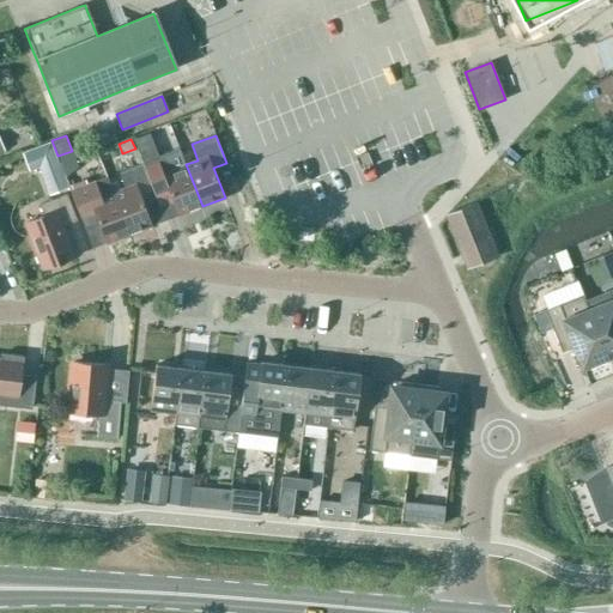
[(67,189),(49,144),(22,153),(29,173),(38,169),(48,196),(67,189)]
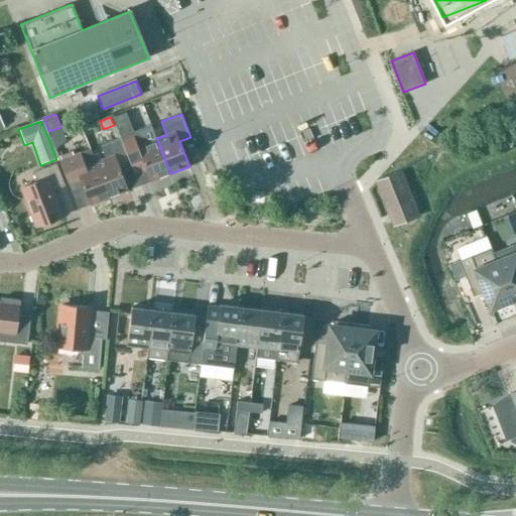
[(142,129),(121,137),(136,175),(145,172),(149,182),(170,173),(156,138),(151,125),(142,129)]
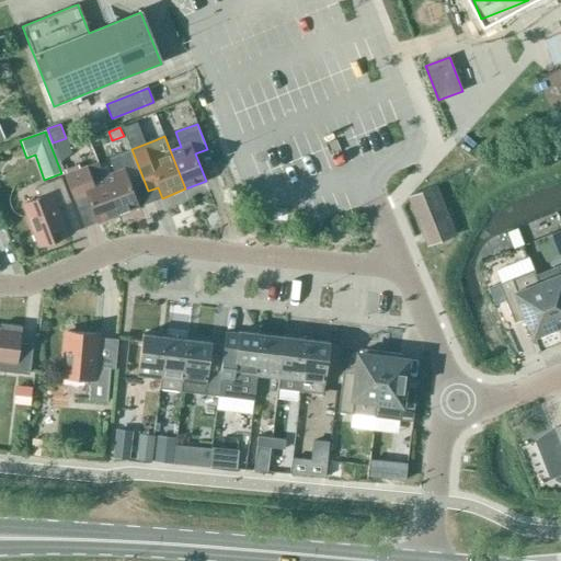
[(148,191),(132,149),(109,158),(114,173),(103,176),(118,215),(139,207),(135,195),(148,191)]
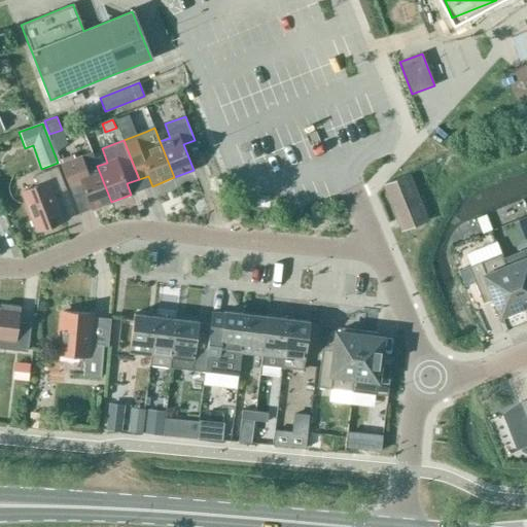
[(81,156),(61,165),(70,189),(81,184),(92,209),(92,210),(111,202),(97,166),(92,152),(81,156)]
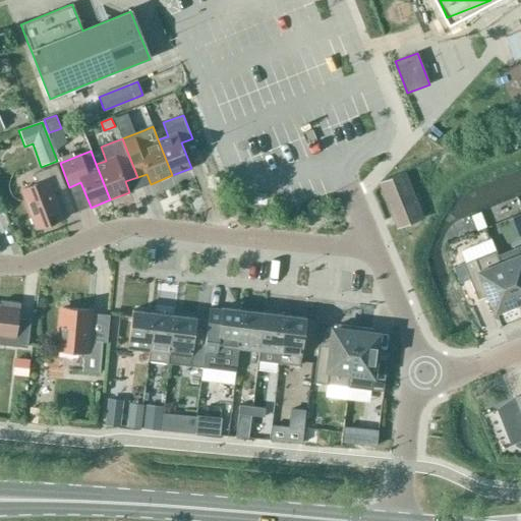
[(21,190),(37,228),(63,218),(53,192),(65,188),(57,165),(34,174),(38,184),(21,190)]
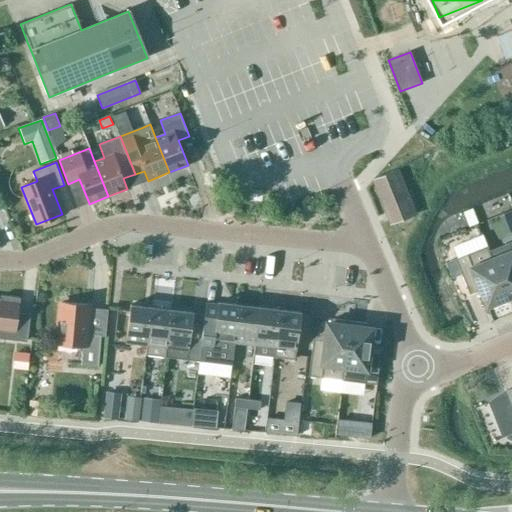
[(376,178),(394,222),(416,213),(398,169),(376,178)]
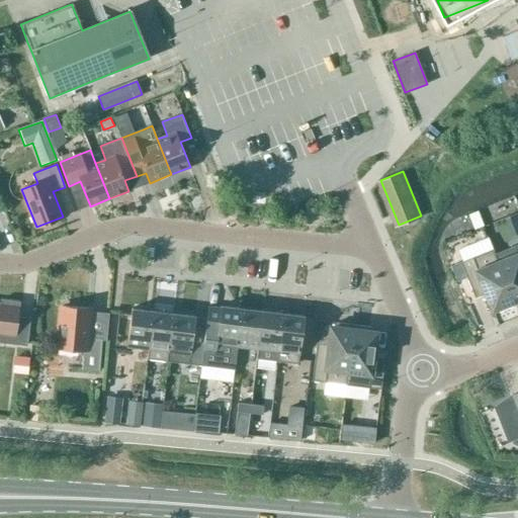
[(488,239),(458,250),(462,261),(460,262),(462,267),(475,297),(486,292),(493,309),(496,308),(498,312),(515,306),(498,263),(495,254),(493,249),(488,239)]
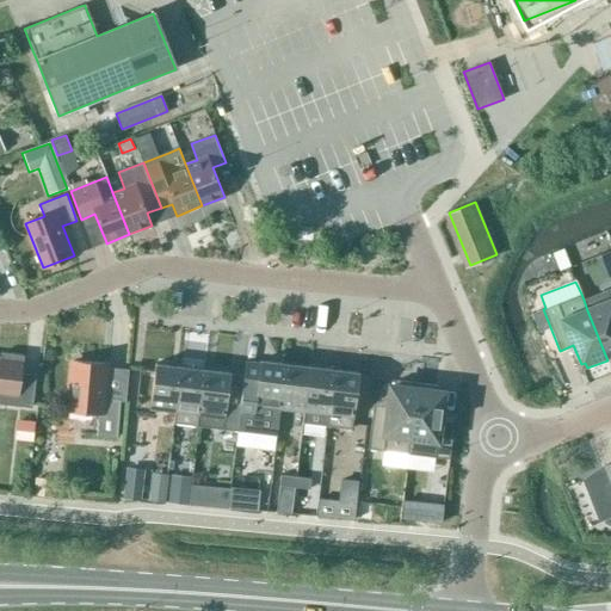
[(610,288),(606,290),(584,300),(587,310),(608,360),(610,358),(610,288)]
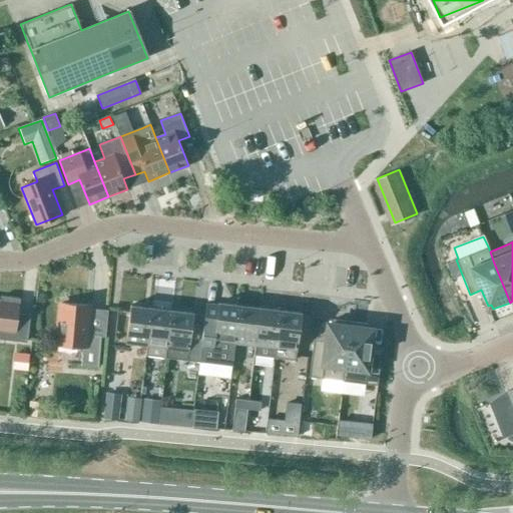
[(0,339),(27,343),(30,315),(18,314),(20,299),(1,297),(0,302),(0,301),(0,339)]
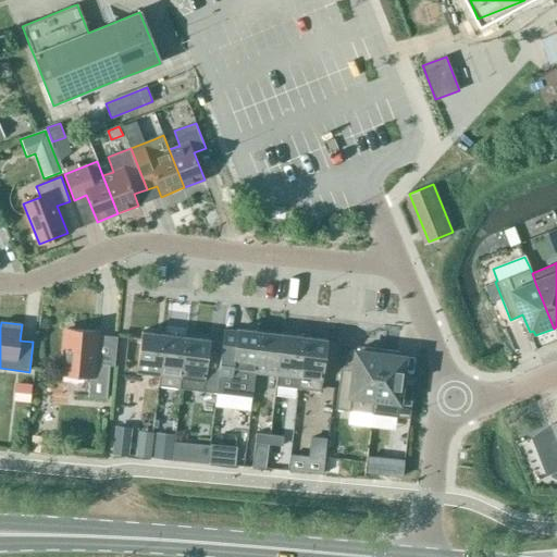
[(222,343),(215,393),(251,398),(254,384),(255,373),(260,332),(237,330),(237,331),(224,329),(222,343)]
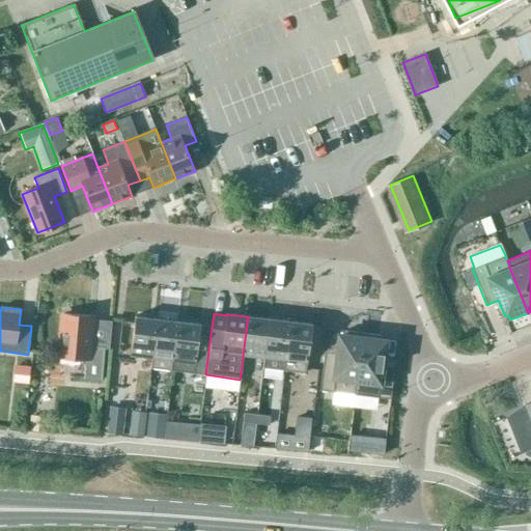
[(60,357),(86,359),(85,379),(103,381),(105,347),(89,346),(91,316),(64,314),(60,357)]
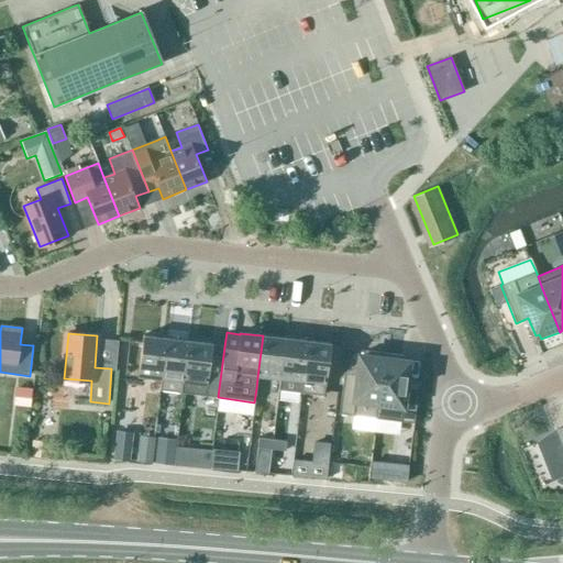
[(263,335),(257,377),(279,381),(285,339),(263,335)]
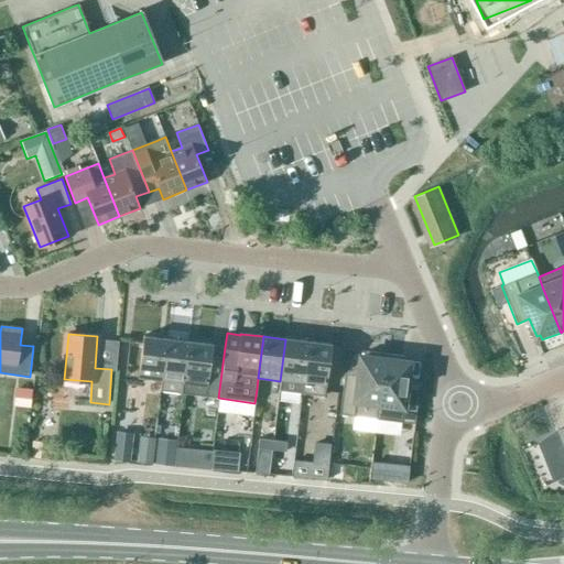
[(138,378),(161,381),(166,339),(143,337),(138,378)]
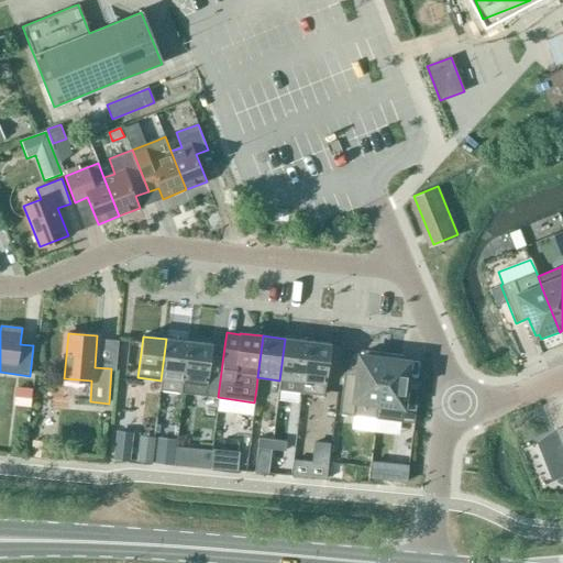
[(166,339),(161,381),(159,390),(183,394),(189,342),(166,339)]
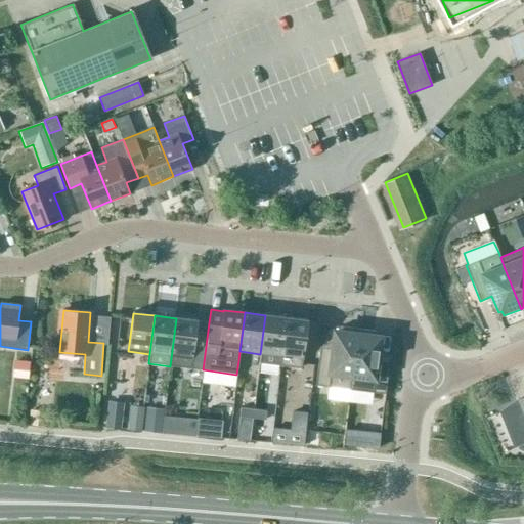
[(260,354),(259,363),(279,366),(281,356),(286,317),(265,315),(260,354)]
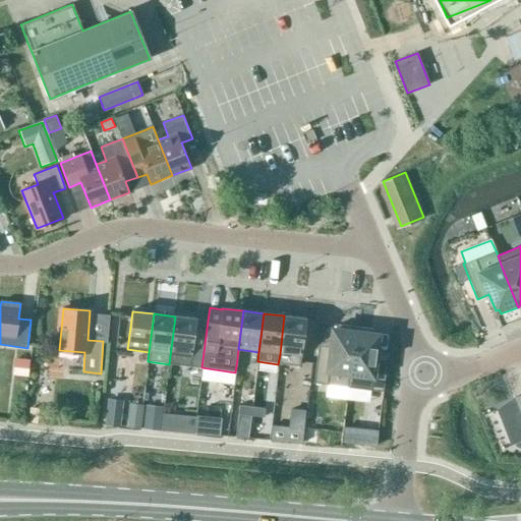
[(284,315),(280,354),(278,364),(299,366),(305,319),(284,315)]
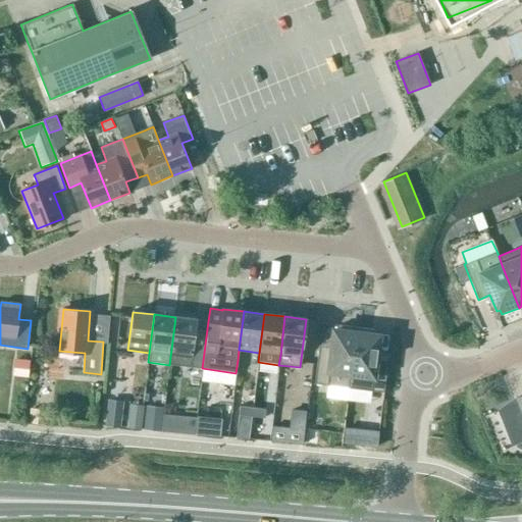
[(196,319),(175,317),(169,365),(190,367),(202,368),(208,321),(196,320),(196,319)]
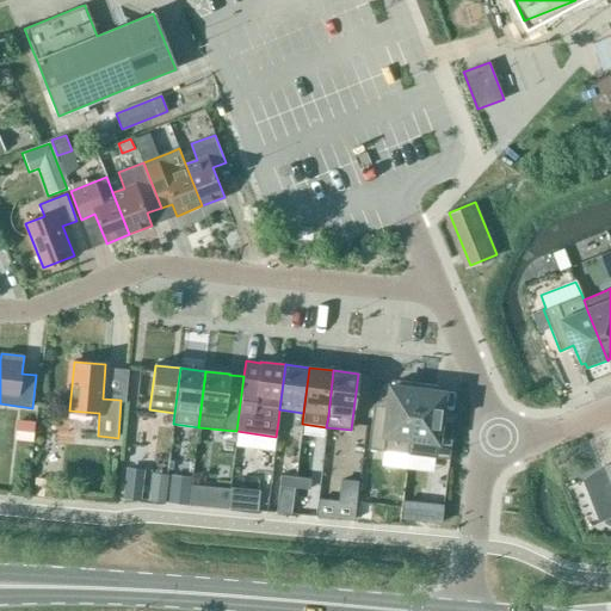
[(408,455),(417,384),(396,382),(395,387),(390,387),(387,414),(372,413),(368,449),(408,455)]
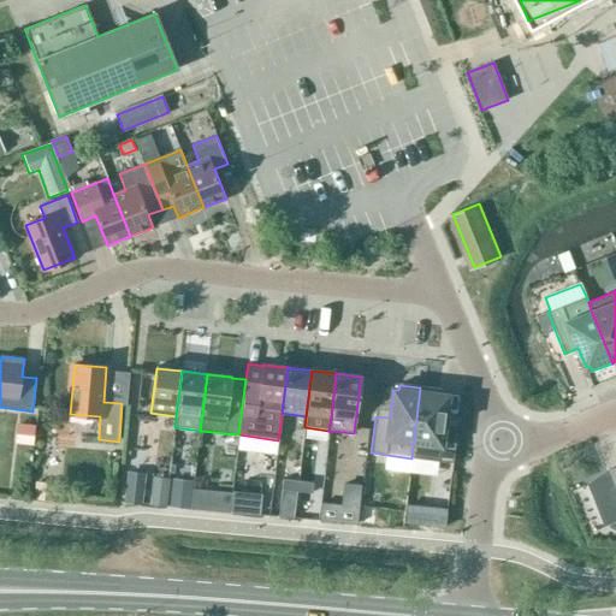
[(442,390),(420,388),(412,458),(452,463),(457,426),(443,425),(446,396),(442,396),(442,390)]
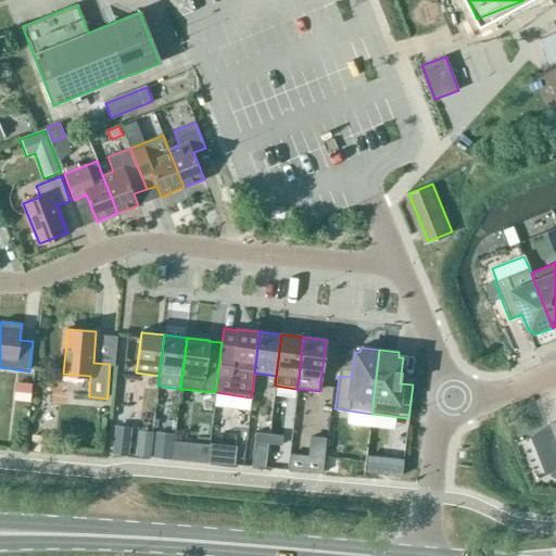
[(16,402),(28,403),(30,384),(19,383),(16,402)]
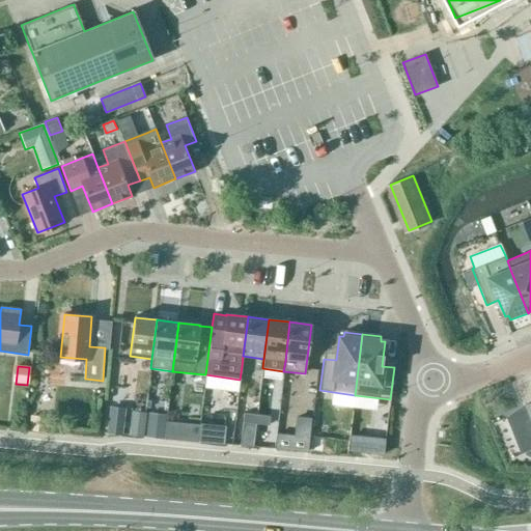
[(527,411),(507,419),(520,451),(530,447),(530,401),(524,404),(527,411)]
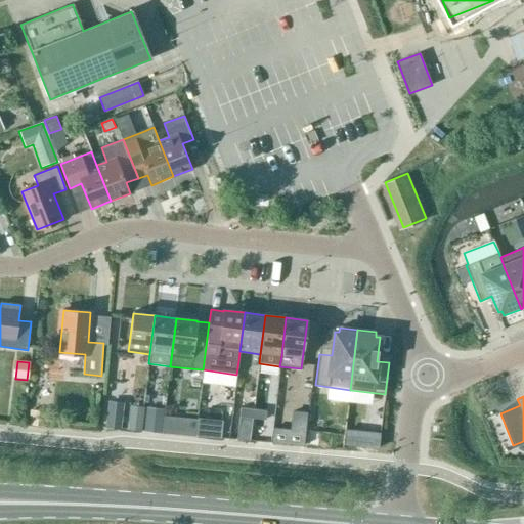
[(120,429),(123,402),(111,401),(107,401),(104,427),(120,429)]
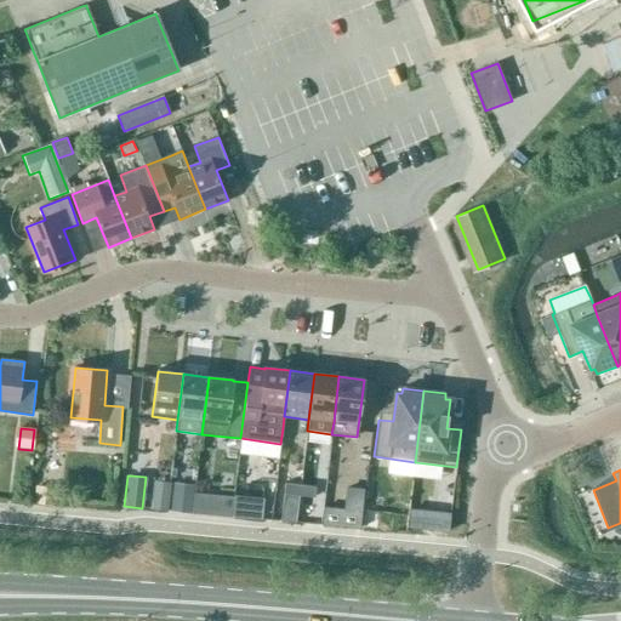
[(154,480),(151,510),(165,511),(169,483),(154,480)]
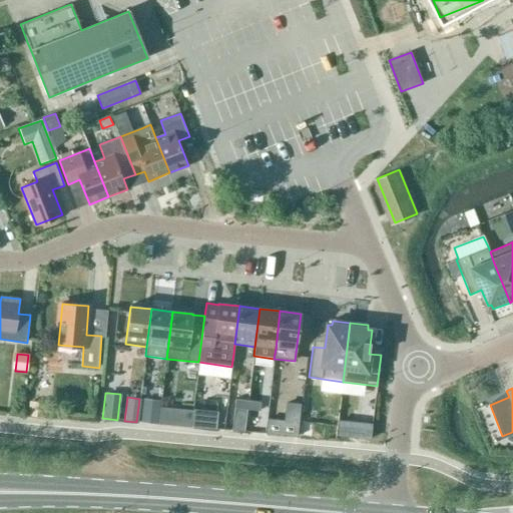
[(472,415),(489,410),(486,398),(469,403),(472,415)]
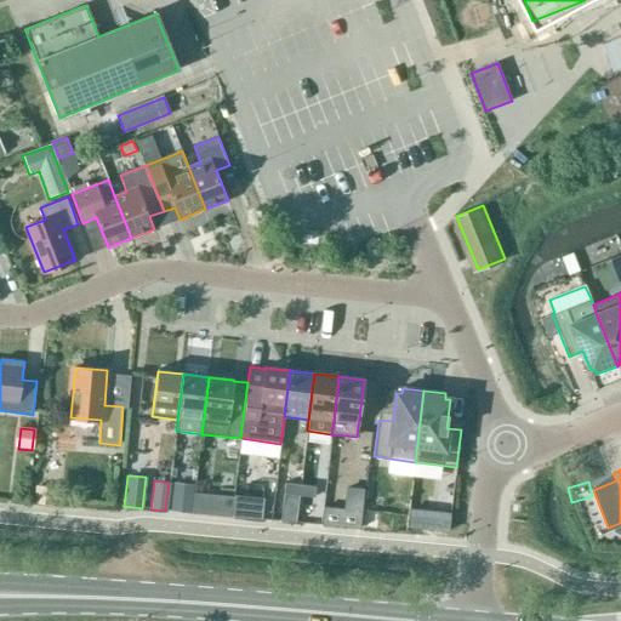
[(174,483),(170,511),(189,513),(193,485),(174,483)]
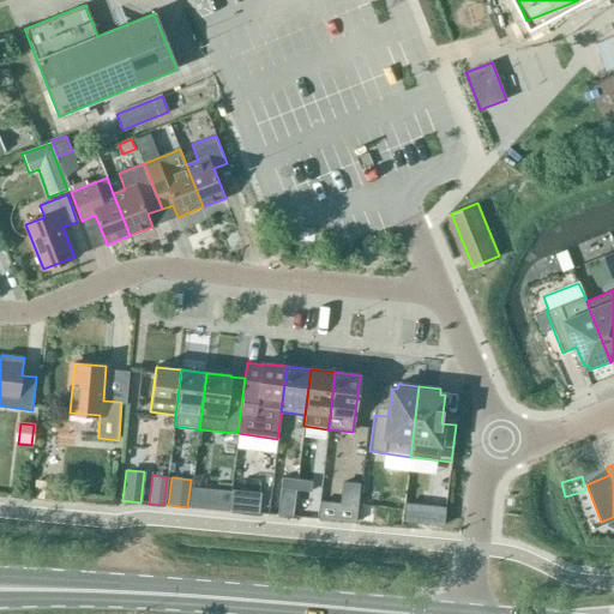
[(282,477),(281,488),(295,491),(296,491),(298,480),(282,477)]
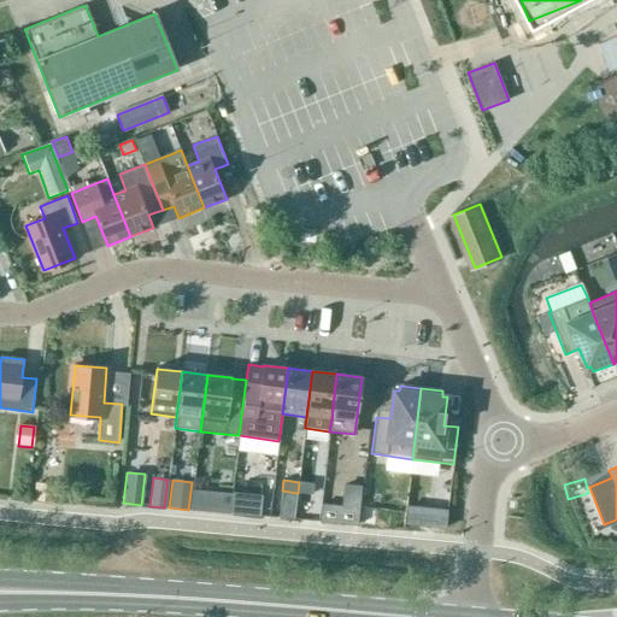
[(313,483),(299,482),(298,493),(312,494),(313,483)]
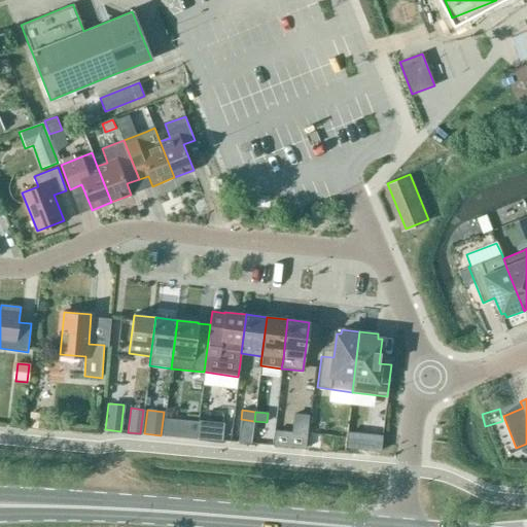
[(29,427),(44,429),(46,414),(30,413),(29,427)]
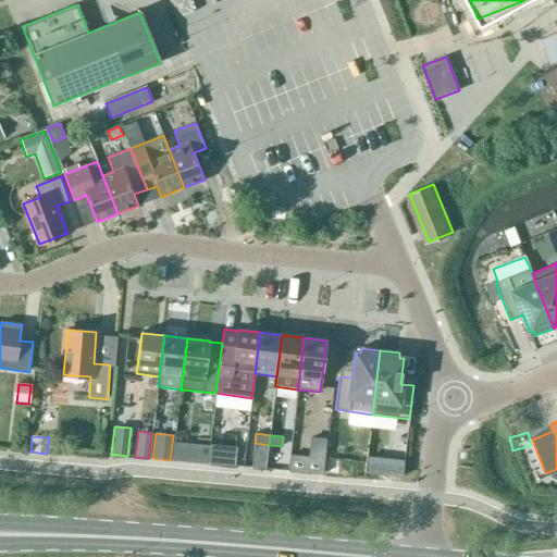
[(255,443),(254,455),(267,456),(268,445),(255,443)]
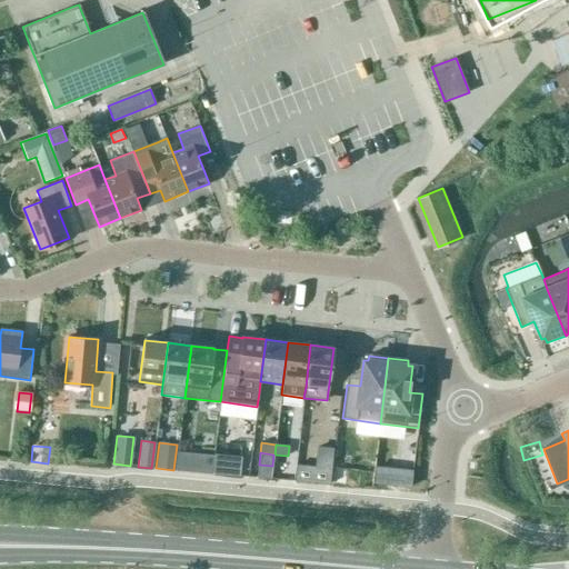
[(213,453),(212,472),(238,476),(240,457),(213,453)]
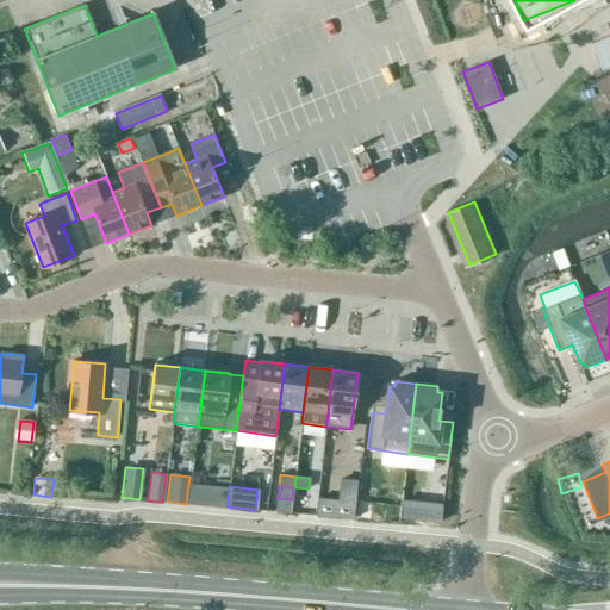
[(317,497),(315,515),(354,518),(355,502),(341,499),(317,497)]
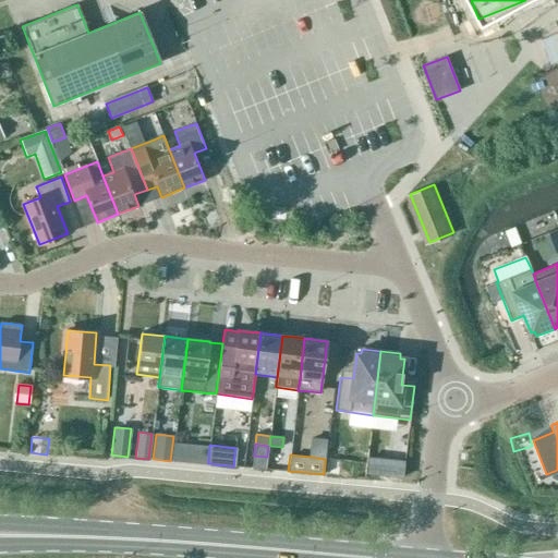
[(391,459),(389,476),(402,477),(403,470),(404,466),(404,460),(391,459)]
